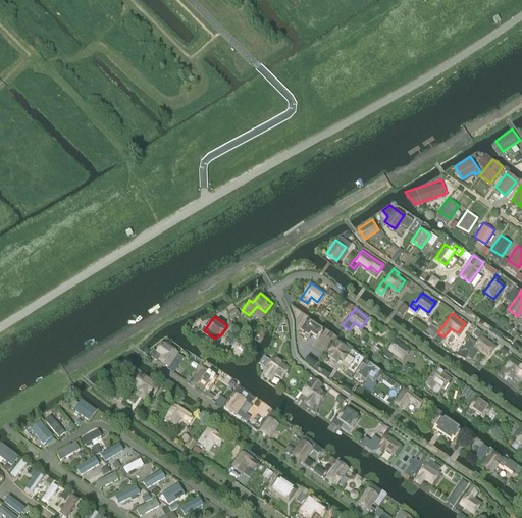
[(296,330),(306,338),(316,324),(306,317),(296,330)]
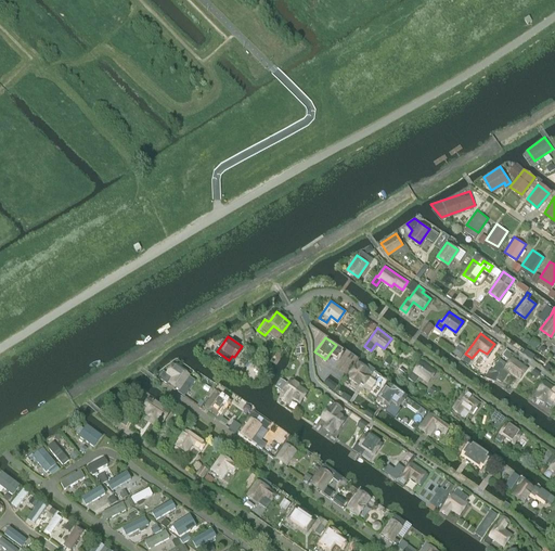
[(519,376),(527,367),(513,356),(505,367),(503,366),(497,375),(501,379),(507,369),(519,376)]
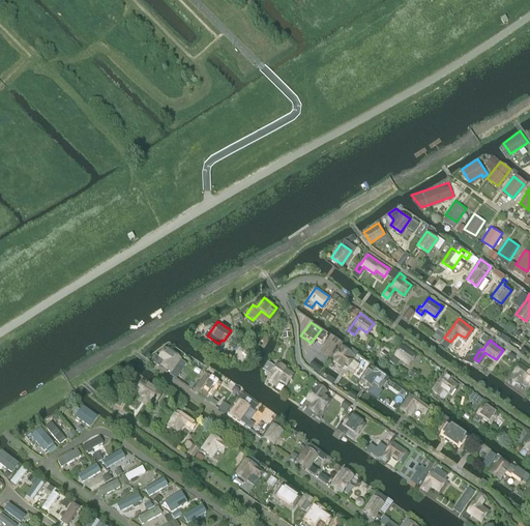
[(401,357),(408,362),(415,353),(402,343),(394,353),(392,352),(388,358),(395,363),(400,357),(401,357)]
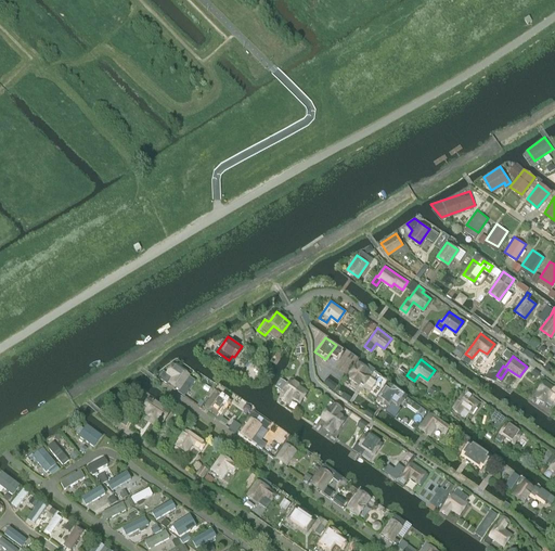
[(363,383),(372,371),(369,368),(358,360),(347,374),(358,382),(360,380),(363,383)]
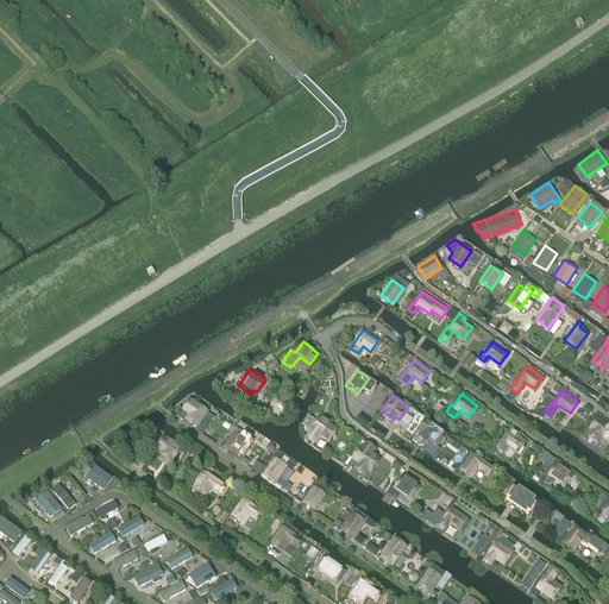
[(196,425),(207,409),(196,401),(189,396),(181,407),(188,411),(184,416),(196,425)]
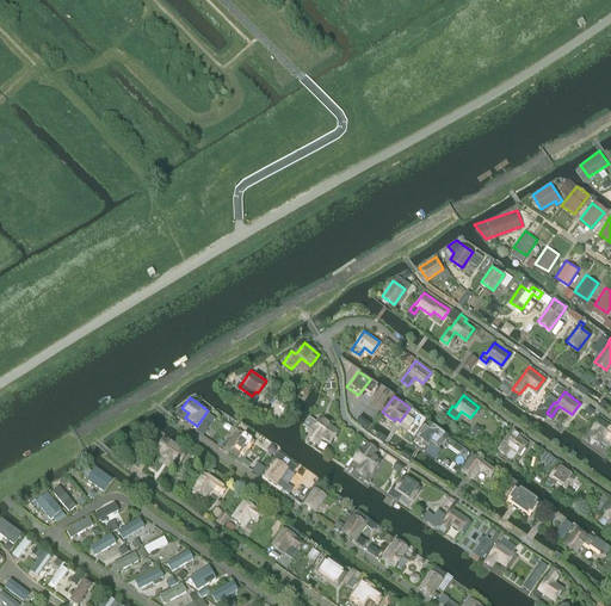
[(322,436),(327,439),(335,427),(320,416),(312,428),(306,437),(318,444),(322,436)]
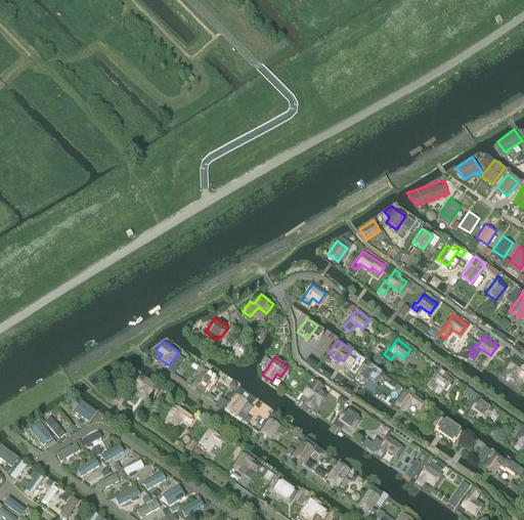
[(523,364),(514,357),(507,367),(507,369),(505,373),(515,381),(518,376),(520,378),(520,377),(523,379),(523,364)]
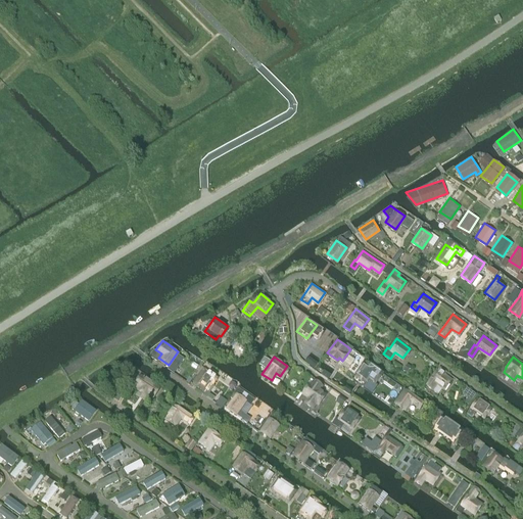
[(376,367),(366,360),(354,375),(366,383),(369,379),(375,382),(383,371),(376,367)]
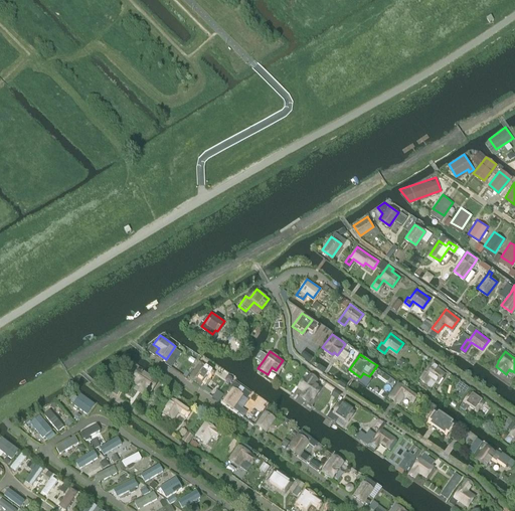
[(210,378),(216,369),(201,359),(190,376),(200,382),(205,375),(210,378)]
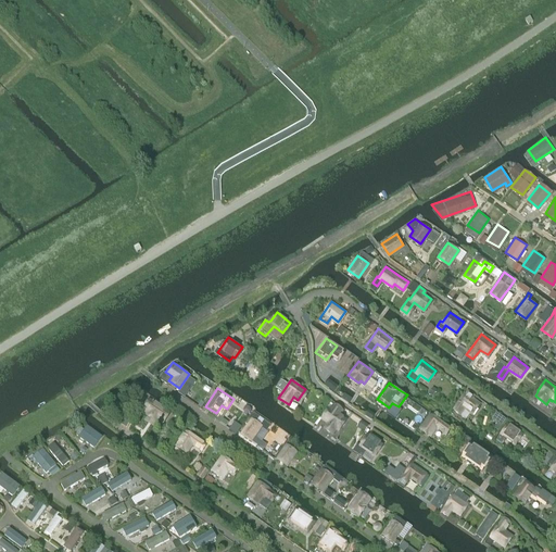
[(465,406),(472,412),(480,401),(466,391),(458,402),(453,409),(459,414),(465,406)]
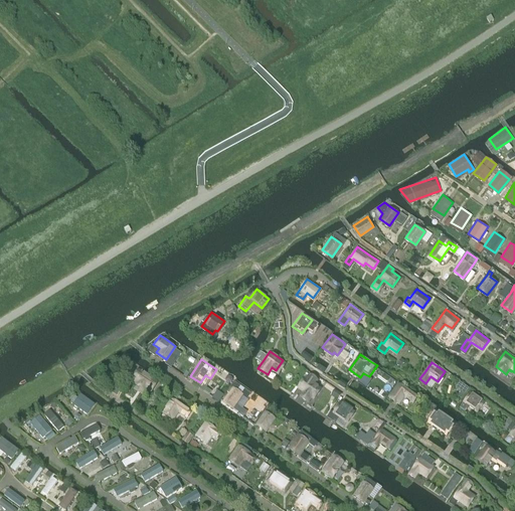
[(146,388),(151,390),(158,379),(138,365),(130,378),(138,383),(137,383),(146,389),(146,388)]
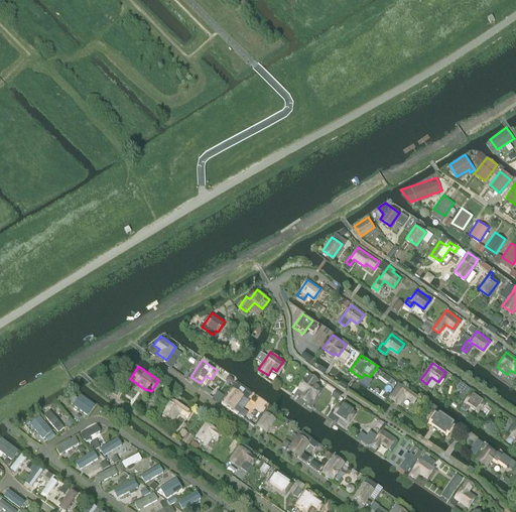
[(318,386),(315,384),(319,378),(309,371),(298,387),(302,389),(298,395),(308,401),(311,396),(314,398),(321,388),(318,386)]
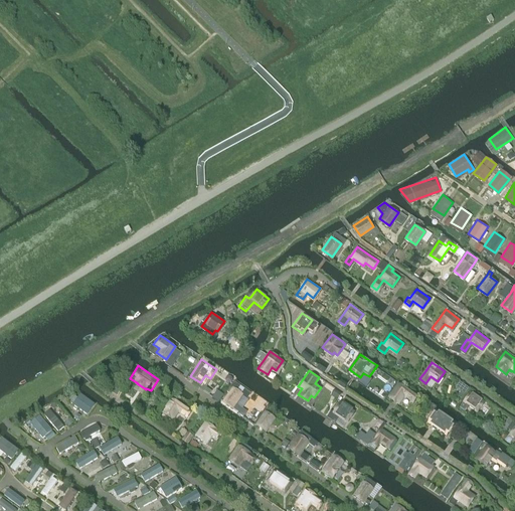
[(242,393),(246,396),(250,391),(234,379),(230,385),(232,386),(223,399),(233,406),(233,405),(238,410),(241,405),(236,401),(242,393)]
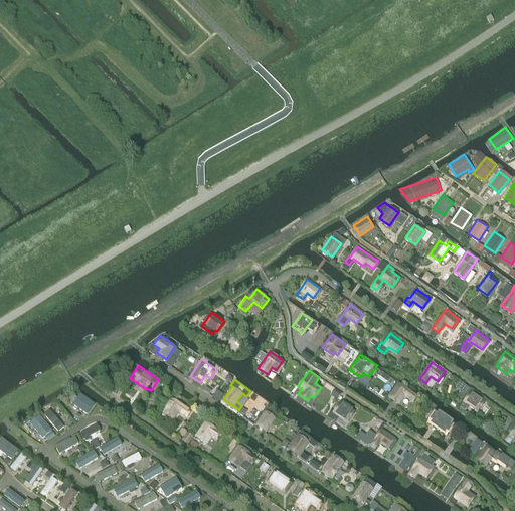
[(412,400),(416,394),(398,381),(388,394),(398,401),(405,392),(409,395),(408,397),(412,400)]
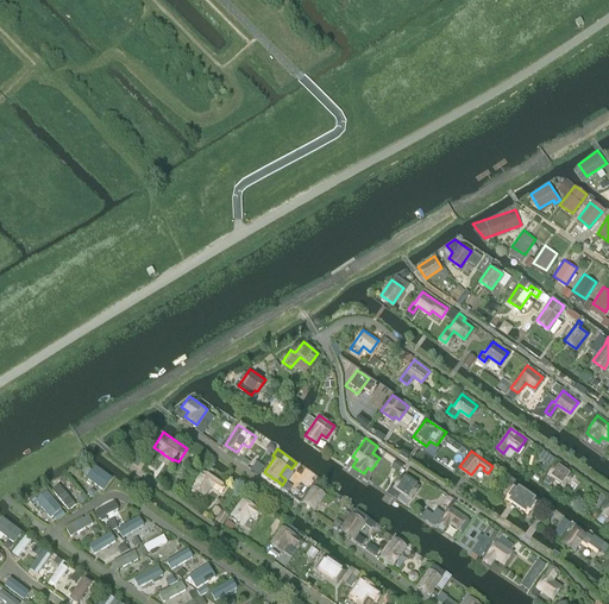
[(564,484),(572,472),(557,461),(548,473),(547,472),(541,479),(548,484),(553,477),(564,484)]
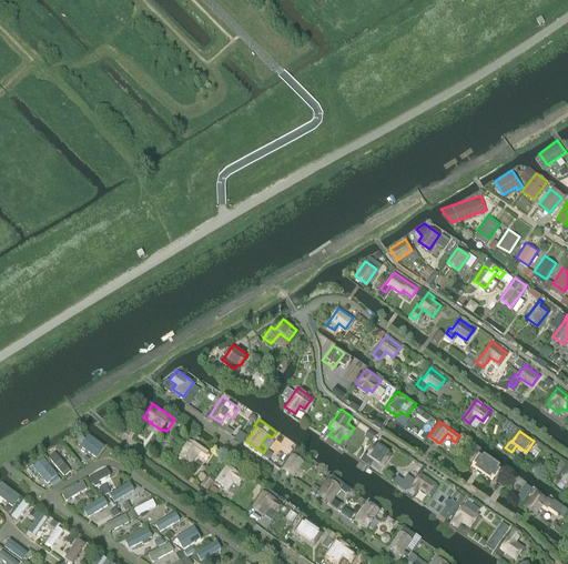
[(88,432),(80,444),(95,455),(104,443),(88,432)]
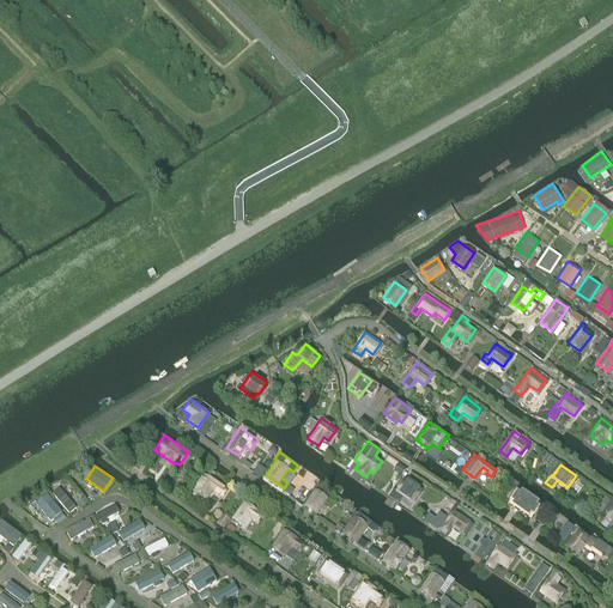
[(223,496),(228,487),(216,480),(205,473),(194,488),(206,497),(212,488),(223,496)]
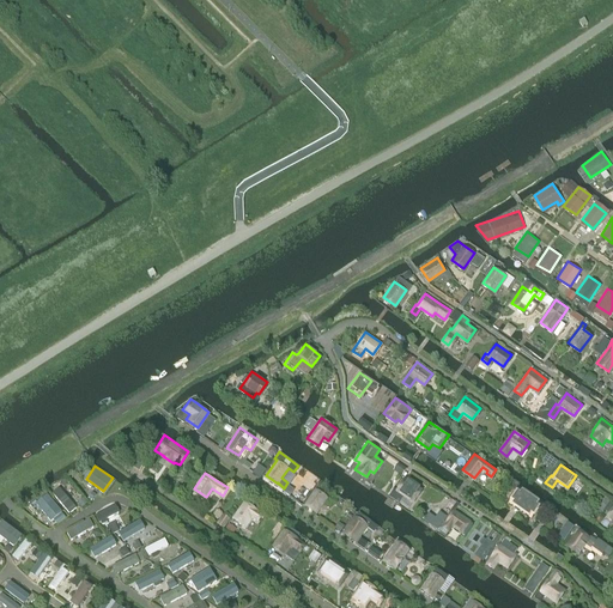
[(399,500),(404,493),(413,499),(420,488),(405,476),(396,488),(394,487),(389,493),(399,500)]
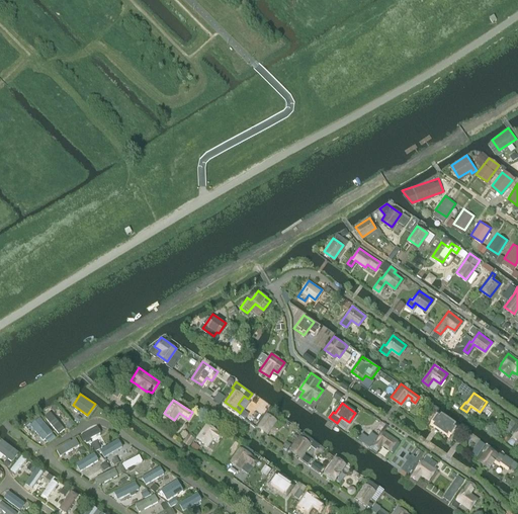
[(59,430),(64,425),(50,408),(44,413),(59,430)]
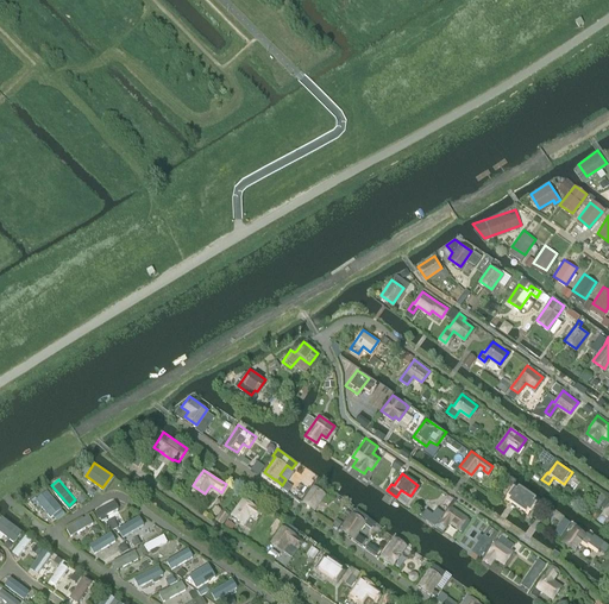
[(529,505),(535,497),(527,491),(515,483),(504,498),(516,507),(521,501),(529,505)]
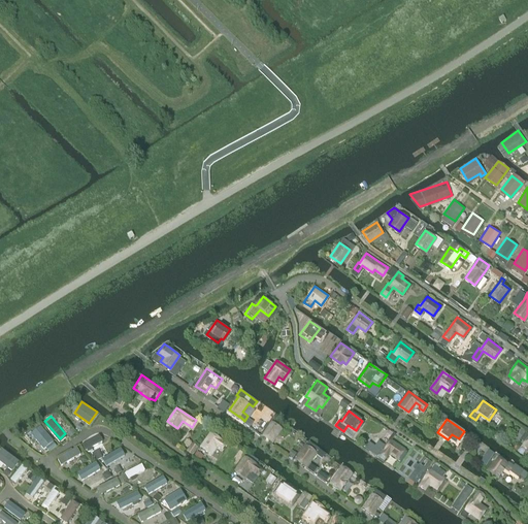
[(272,440),(282,427),(271,420),(262,434),(272,440)]
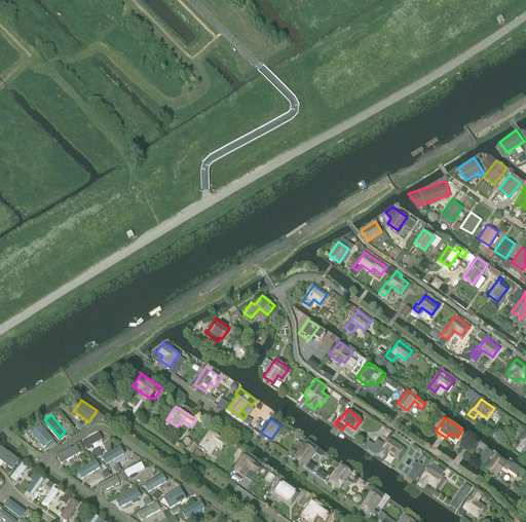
[(40,420),(31,429),(44,445),(46,443),(48,446),(57,440),(40,420)]
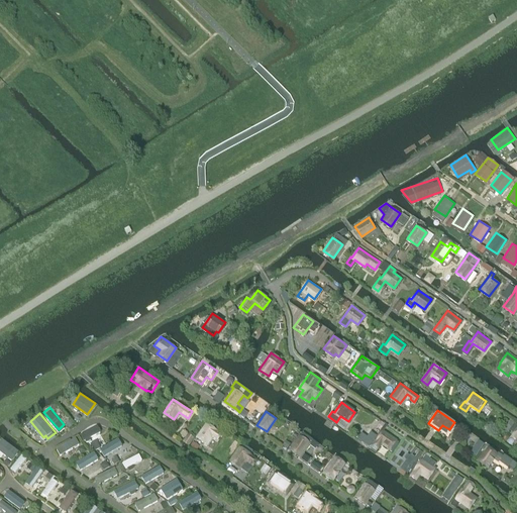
[(217,439),(221,432),(216,429),(206,422),(197,435),(207,442),(211,435),(217,439)]
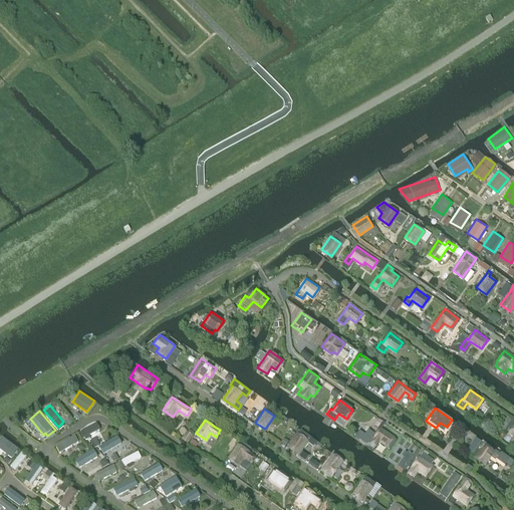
[(96,421),(79,431),(82,437),(83,436),(85,438),(89,435),(88,433),(99,427),(96,421)]
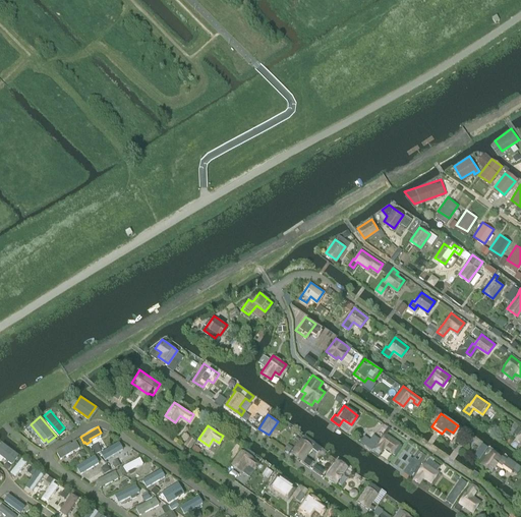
[(311,444),(314,441),(314,440),(304,433),(301,438),(292,451),(302,458),(312,444),(311,444)]
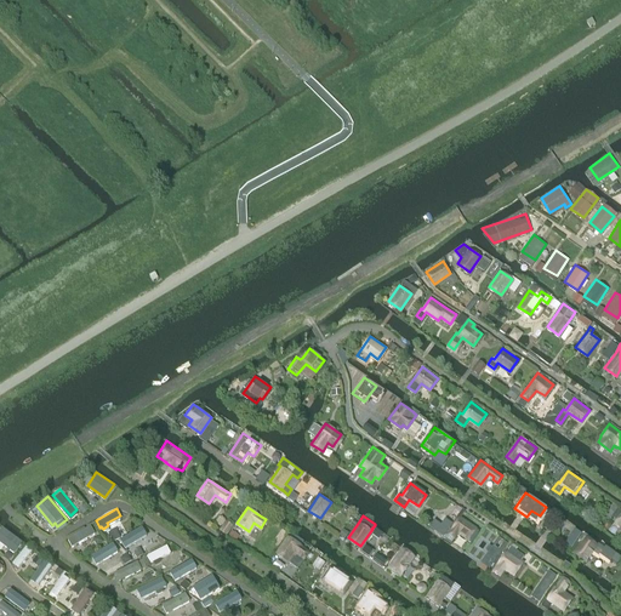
[(467,539),(476,526),(460,515),(449,530),(448,529),(444,534),(449,536),(450,534),(454,536),(457,531),(467,539)]
